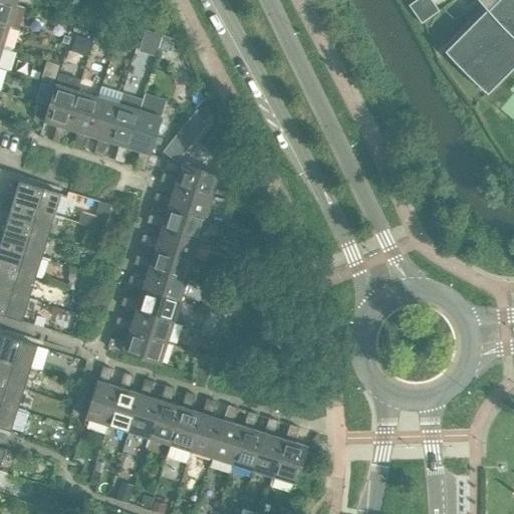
[(0,0),(0,22),(9,25),(15,5),(0,0)]
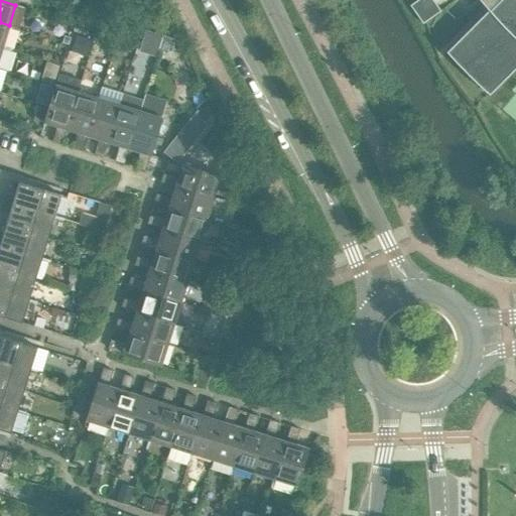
[(432,0),(416,0),(409,5),(422,24),(440,11),(432,0)]
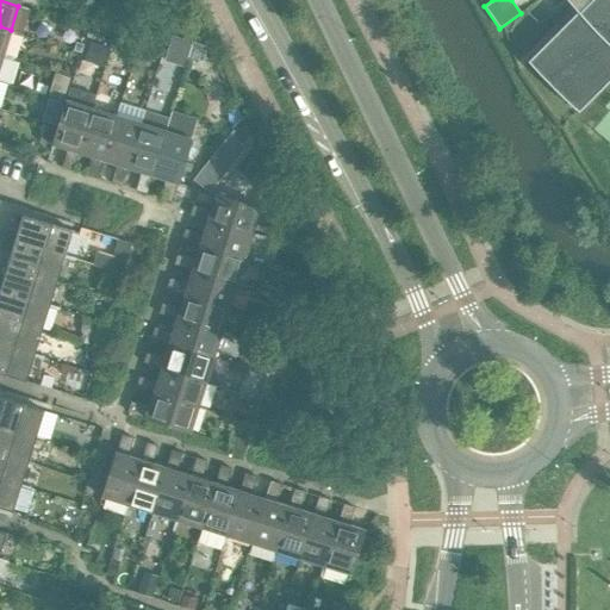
[(609,0),(566,0),(577,12),(527,61),(536,72),(547,82),(556,92),(567,103),(578,112),(609,79),(609,0)]
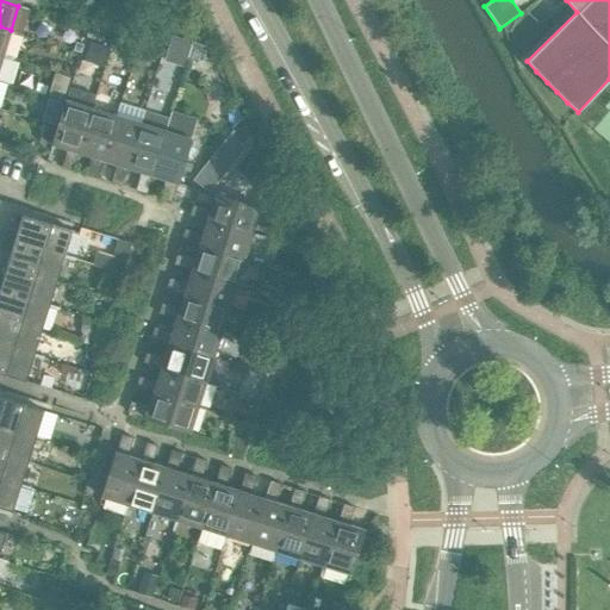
[(0,55),(2,56),(11,30),(0,26),(0,55)]
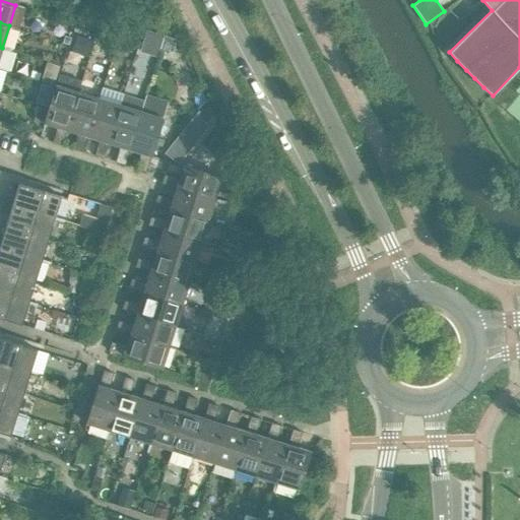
[(59,73),(45,123),(45,124),(57,126),(56,127),(66,130),(78,92),(81,81),(60,75),(60,73),(59,73)]
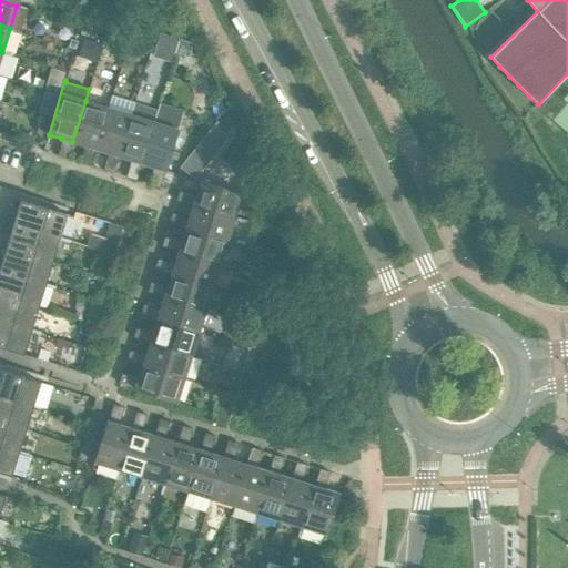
[(94,149),(108,108),(85,101),(72,142),(94,149)]
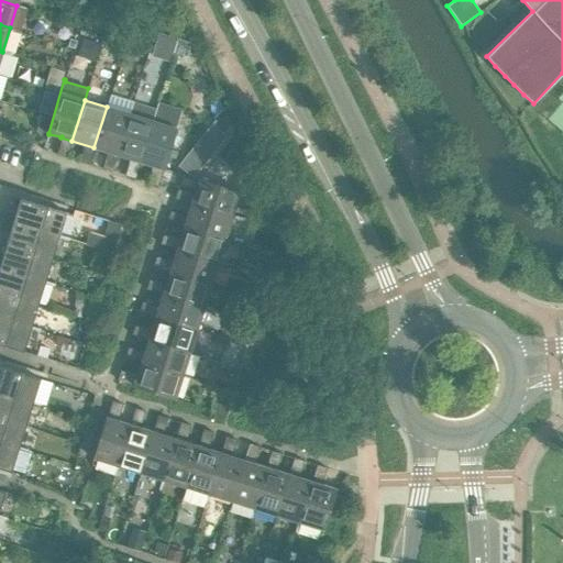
[(117,155),(130,114),(107,107),(94,147),(117,155)]
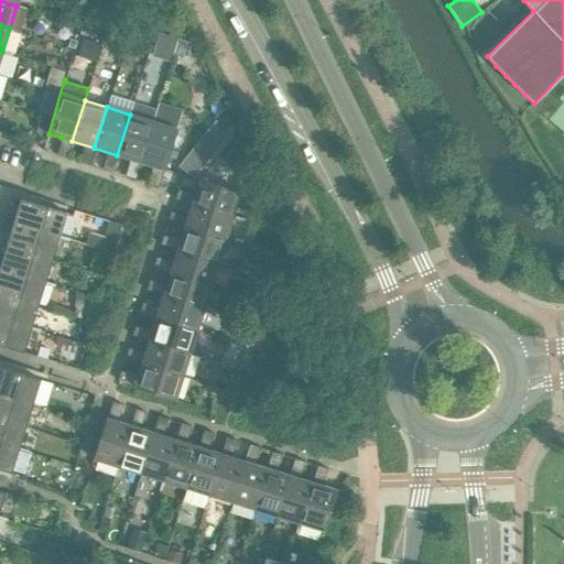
[(141,162),(153,121),(130,115),(117,155),(141,162)]
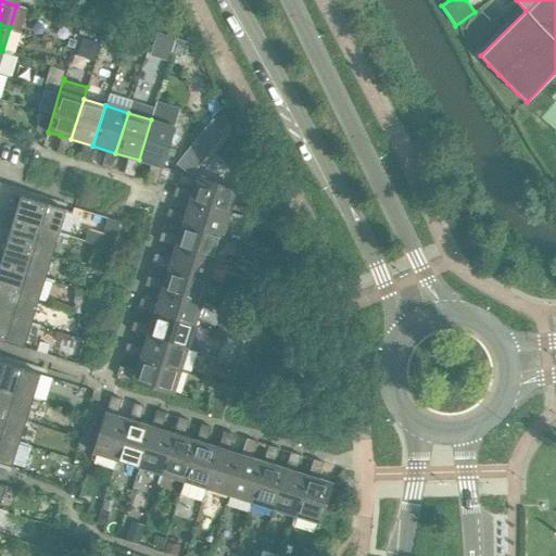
[(162,167),(174,127),(151,119),(139,160),(162,167)]
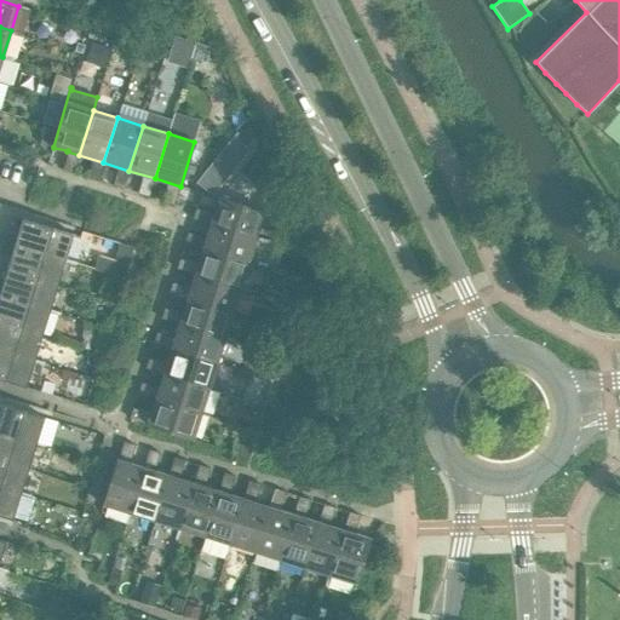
[(98,182),(102,168),(97,167),(91,166),(87,178),(98,182)]
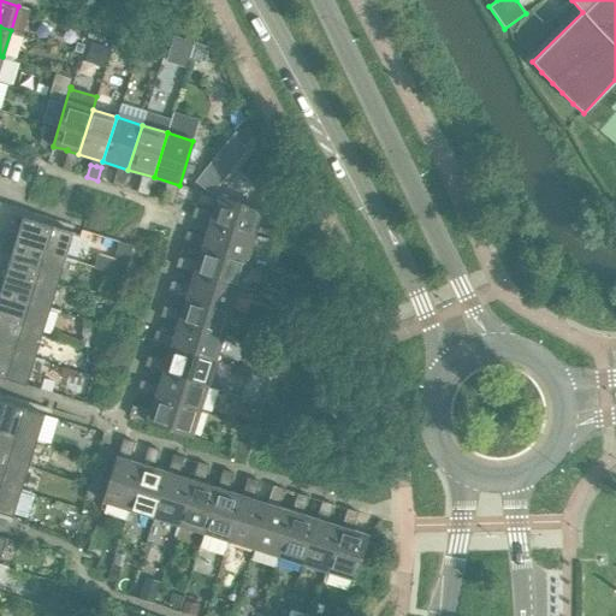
[(172,203),(177,191),(170,189),(165,189),(161,200),(172,203)]
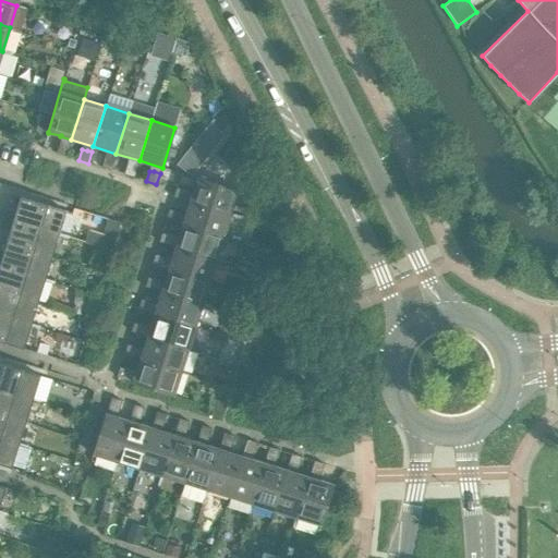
[(229,215),(235,191),(196,178),(189,203),(229,215)]
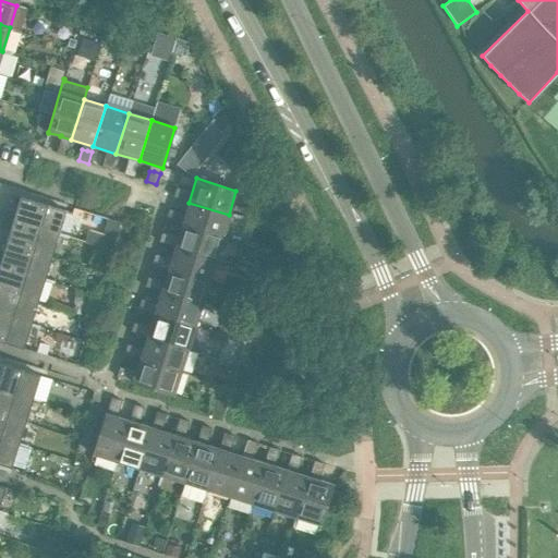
[(186,195),(186,191),(176,186),(172,197),(184,201),(186,195)]
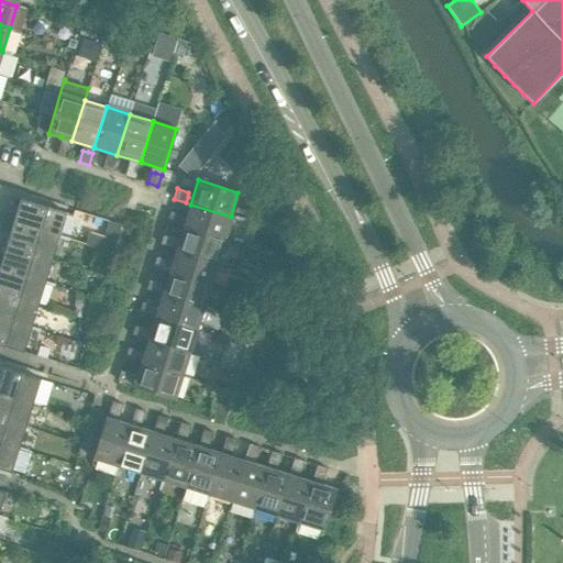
[(0,191),(0,344),(23,352),(66,213),(8,195),(0,191)]
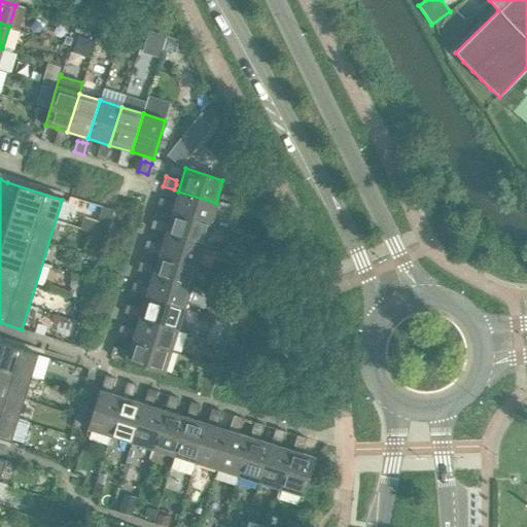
[(210,223),(216,203),(178,191),(172,212),(210,223)]
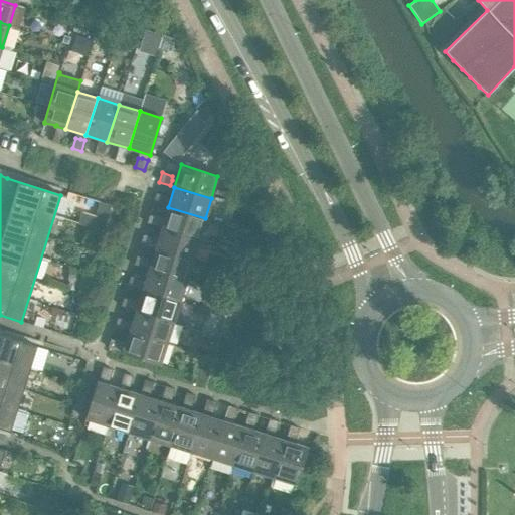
[(164,206),(165,201),(165,196),(156,193),(153,202),(164,206)]
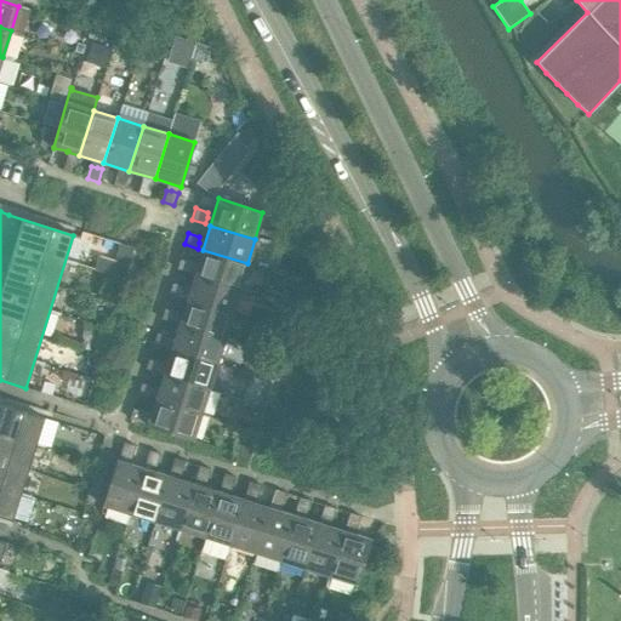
[(239,289),(248,263),(203,250),(194,275),(239,289)]
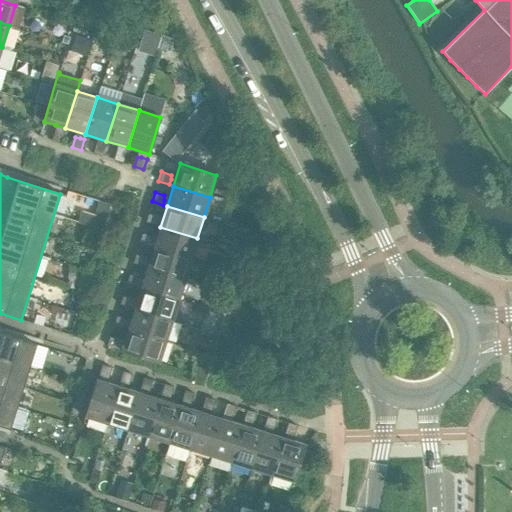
[(158,220),(158,216),(148,213),(146,222),(156,225),(158,220)]
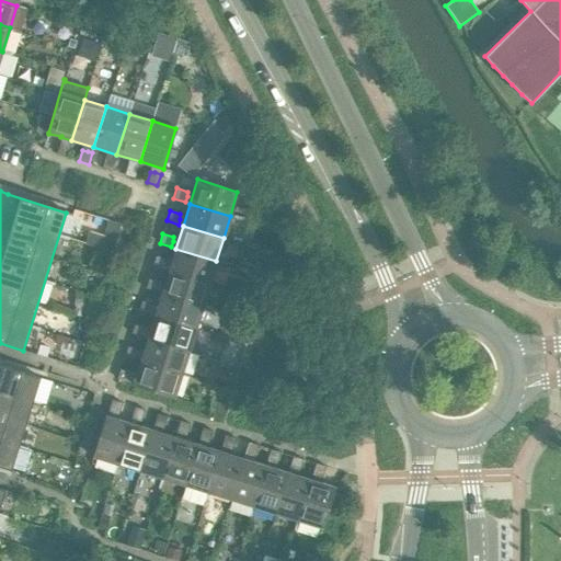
[(209,284),(216,261),(175,249),(169,271),(209,284)]
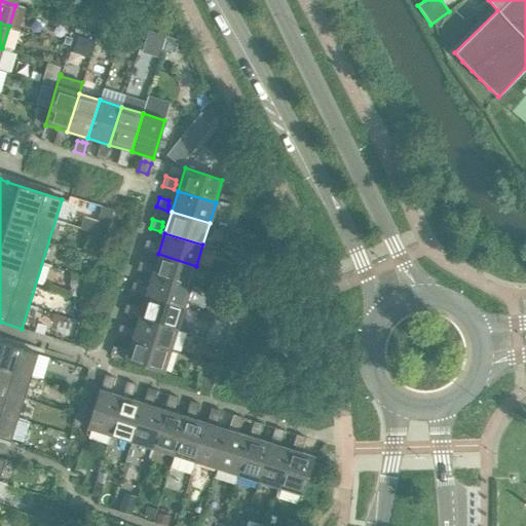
[(155,248),(156,243),(146,240),(143,250),(154,253),(155,248)]
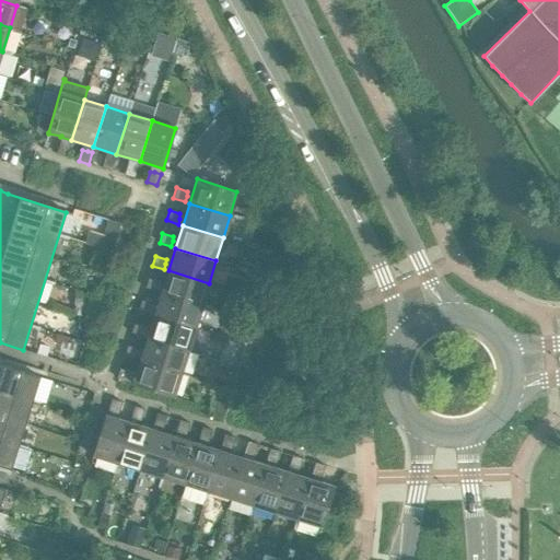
[(202,305),(209,283),(168,270),(162,293),(202,305)]
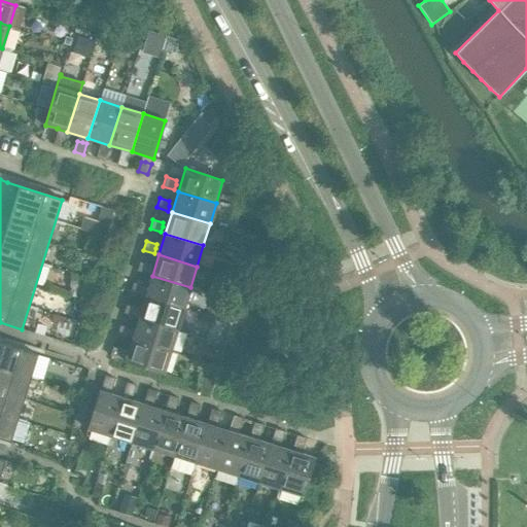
[(149,270),(149,265),(140,261),(137,271),(147,275),(149,270)]
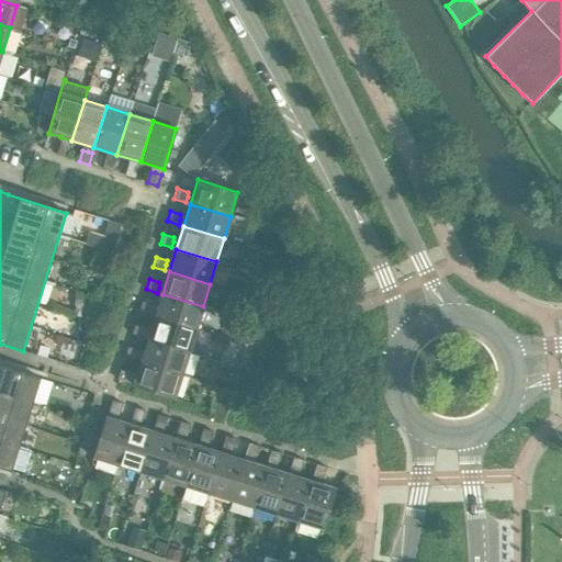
[(197,329),(203,306),(163,294),(155,316),(197,329)]
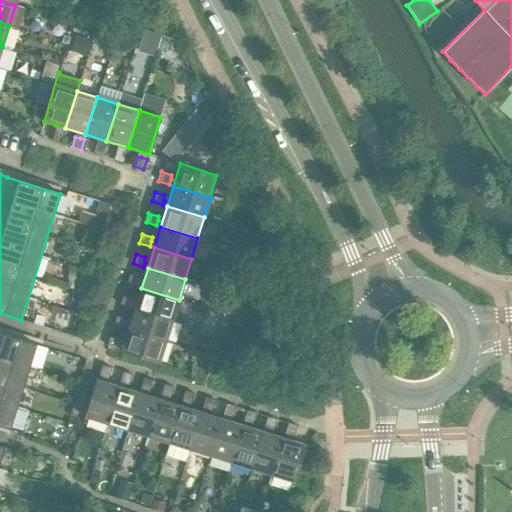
[(139,282),(139,278),(129,275),(126,284),(137,287),(139,282)]
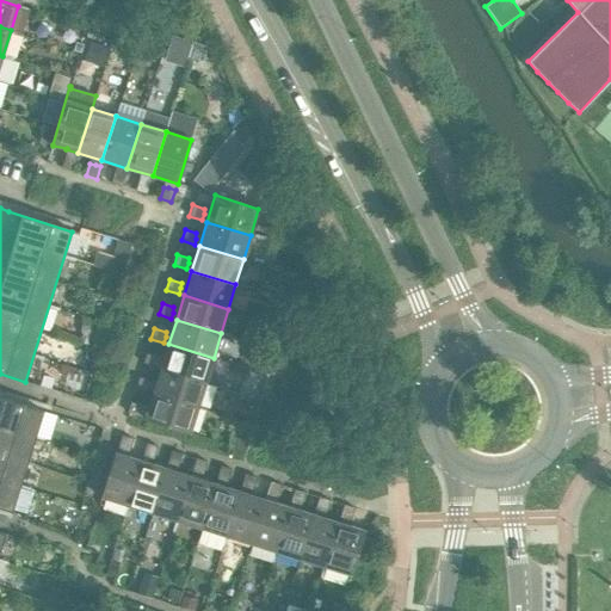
[(205,382),(214,358),(168,344),(161,369),(205,382)]
